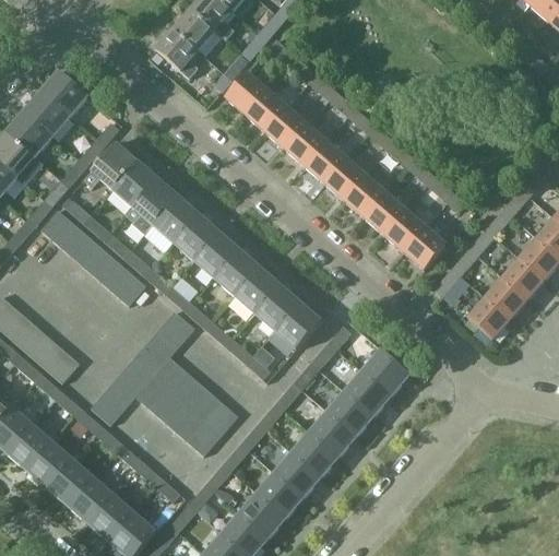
[(234,12),(219,0),(200,0),(191,11),(217,33),(217,32),(227,40),(235,31),(225,23),(234,12)]
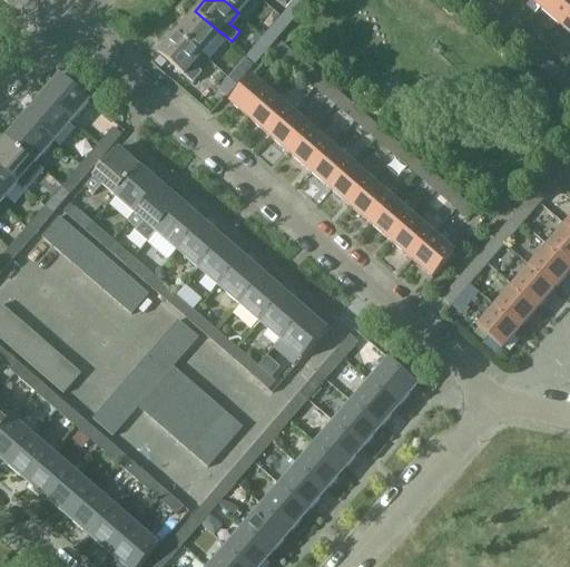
[(224,0),(238,12),(248,0),(224,0)]
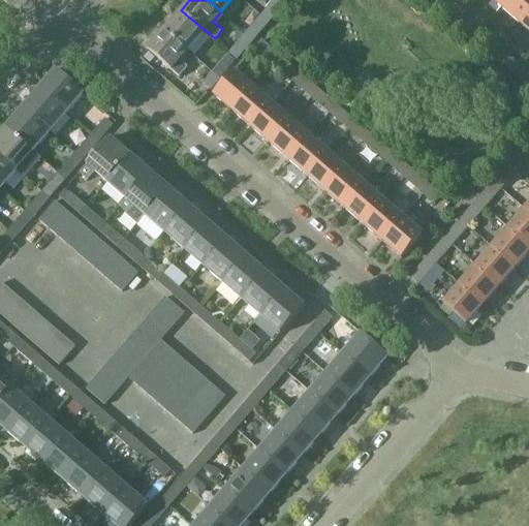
[(285,2),(283,0),(272,0),(260,13),(269,21),(285,2)]
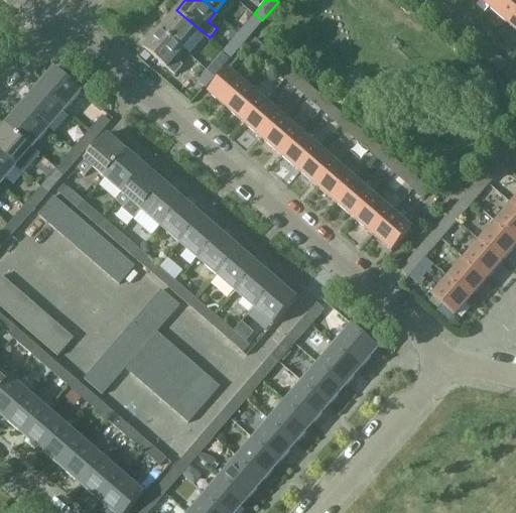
[(509,22),(515,13),(515,0),(496,0),(491,6),(509,22)]
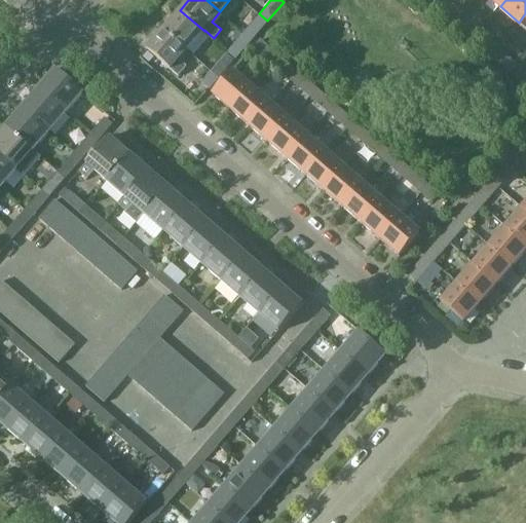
[(204,31),(180,10),(164,29),(188,49),(204,31)]
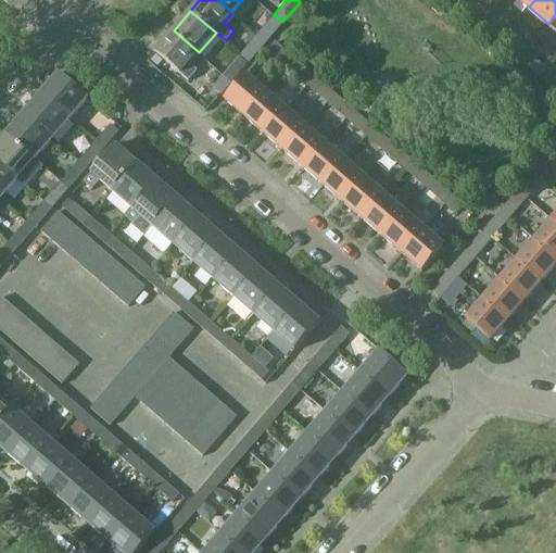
[(282,22),(274,14),(257,34),(266,41),(282,22)]
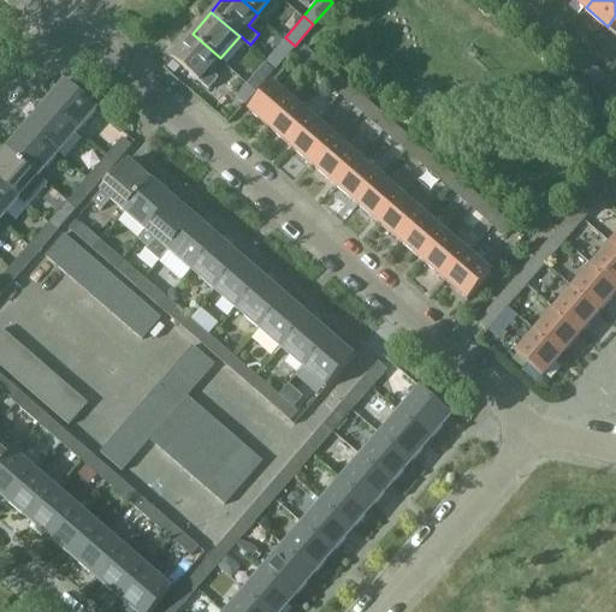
[(220,58),(193,34),(172,57),(209,88),(218,79),(208,71),(220,58)]
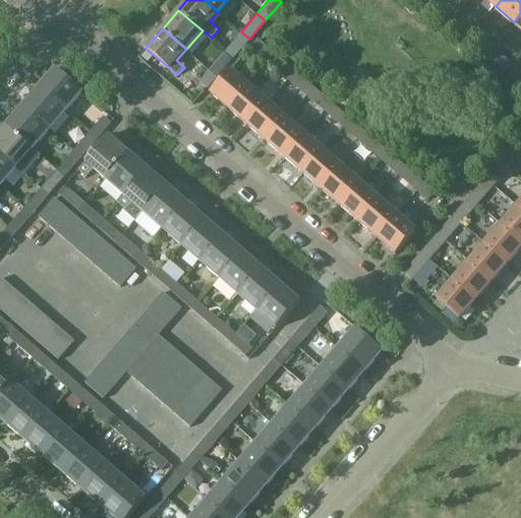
[(486,54),(494,46),(475,30),(468,38),(486,54)]
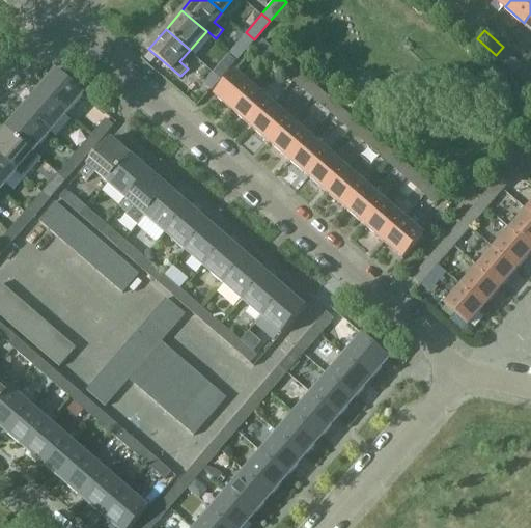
[(254,39),(246,32),(229,51),(238,58),(254,39)]
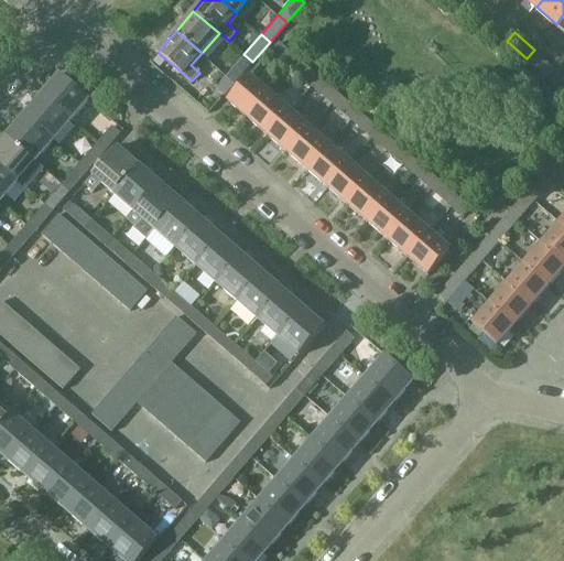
[(292,66),(300,57),(280,40),(271,49),(292,66)]
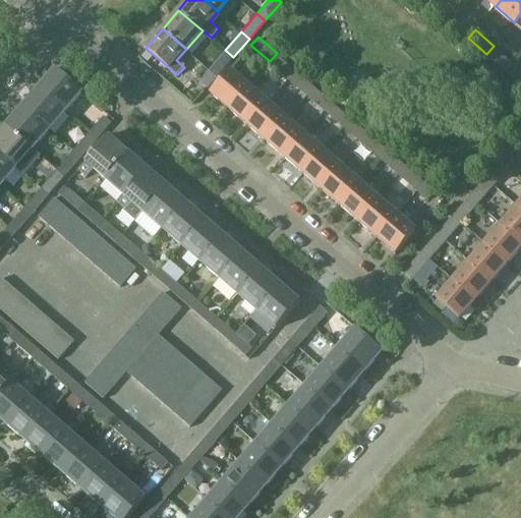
[(505,70),(512,61),(494,46),(486,54),(505,70)]
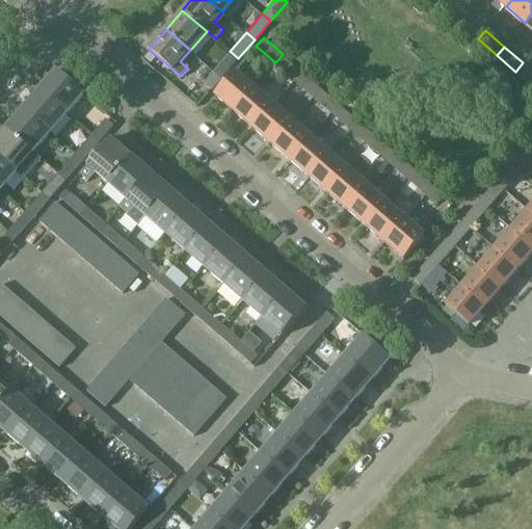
[(238,58),(230,51),(213,70),(221,77),(238,58)]
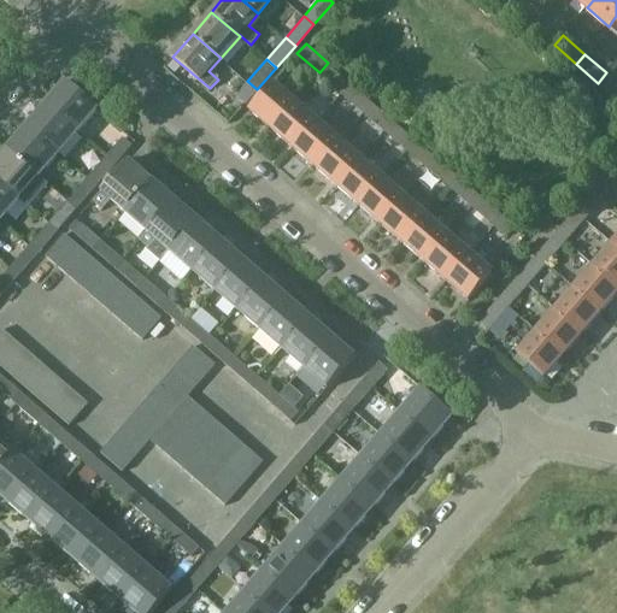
[(328,63),(319,72),(341,92),(351,82),(328,63)]
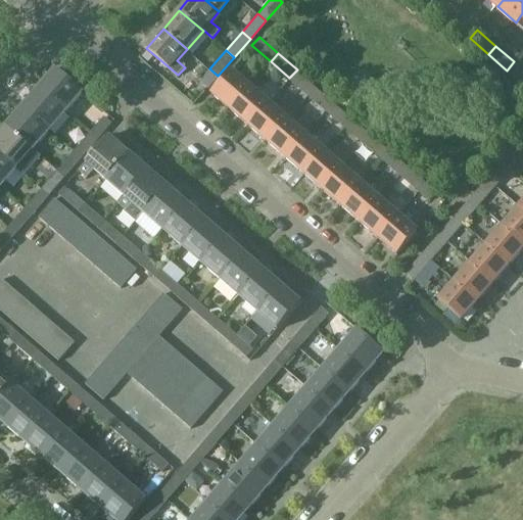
[(522,84),(522,68),(514,61),(507,71),(522,84)]
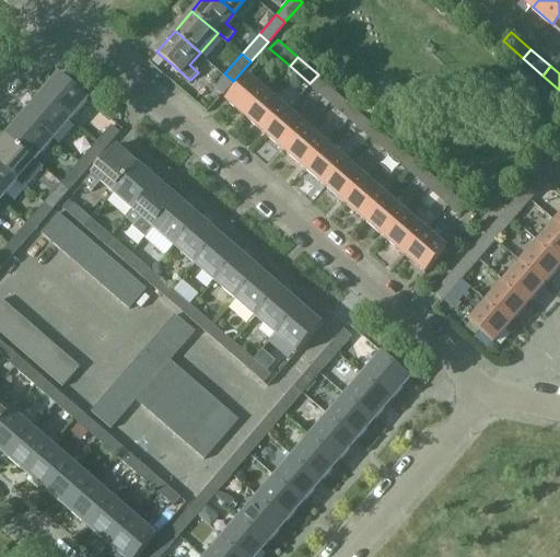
[(42,93),(70,118),(89,97),(60,72),(42,93)]
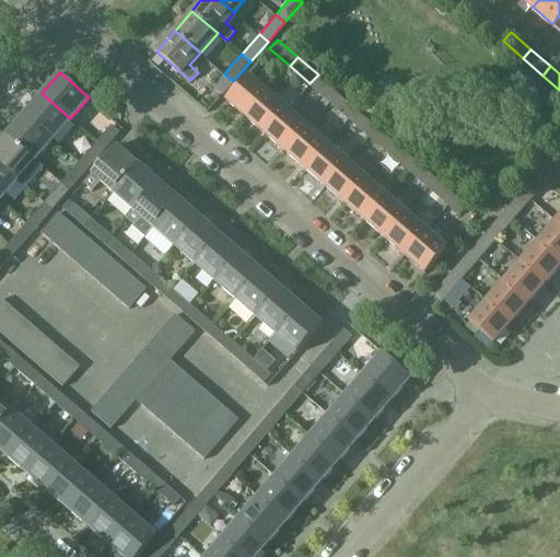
[(233,81),(224,73),(213,85),(222,93),(233,81)]
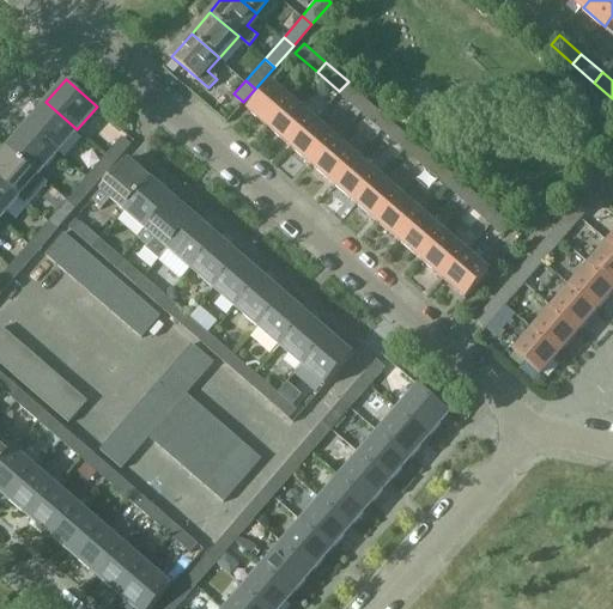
[(271,127),(293,99),(272,80),(248,108),(271,127)]
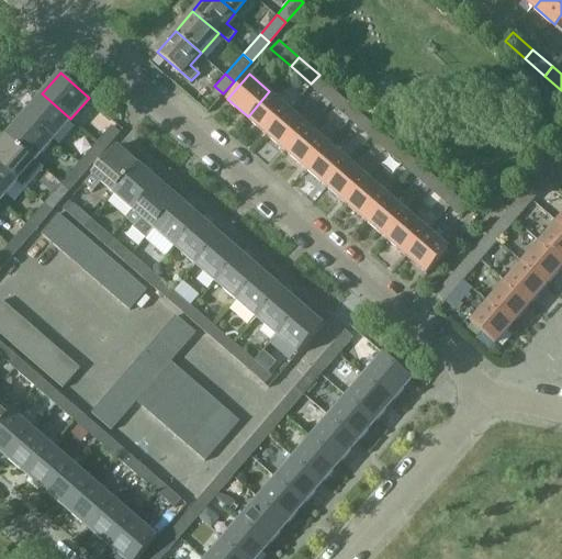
[(319,75),(311,84),(330,101),(339,91),(319,75)]
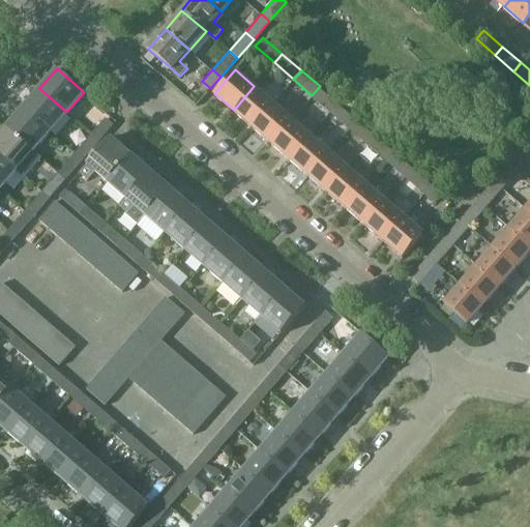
[(254,86),(234,110),(253,126),(273,103),(254,86)]
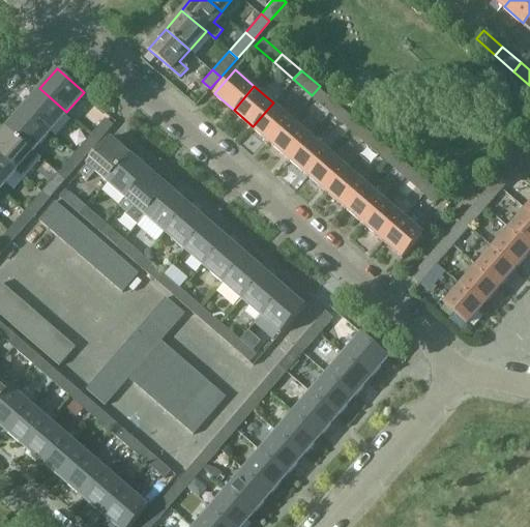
[(23,108),(50,130),(66,112),(39,88),(23,108)]
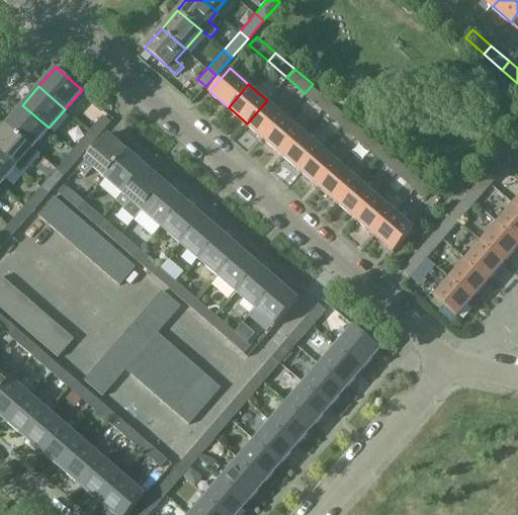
[(267,100),(247,123),(265,139),(285,115),(267,100)]
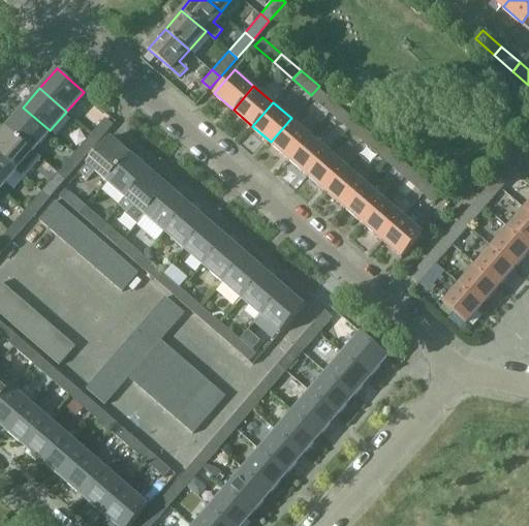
[(338,102),(330,112),(348,127),(356,119),(338,102)]
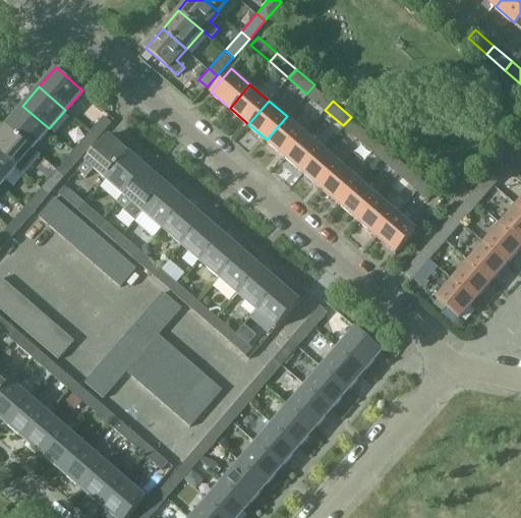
[(49,128),(22,106),(6,125),(33,148),(49,128)]
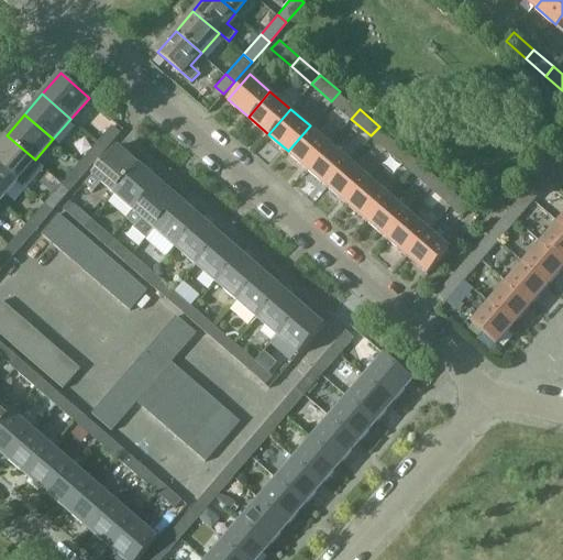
[(97,141),(106,149),(121,130),(112,122),(97,141)]
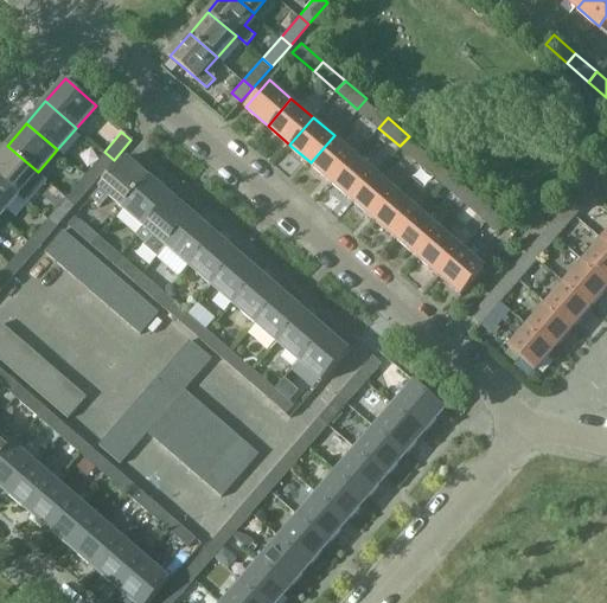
[(334,135),(311,162),(332,181),(356,154),(334,135)]
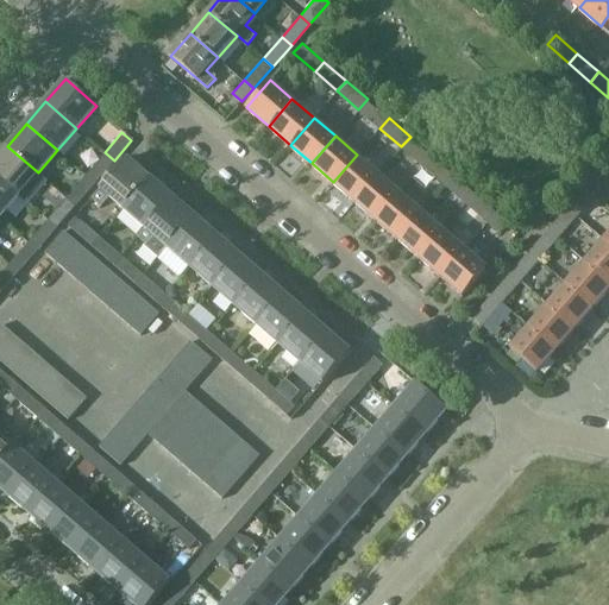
[(410,137),(401,146),(424,165),(432,155),(410,137)]
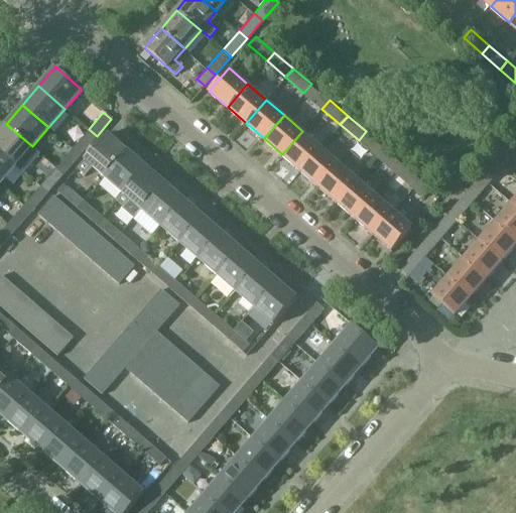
[(6,124),(0,130),(0,151),(16,165),(16,164),(24,171),(40,153),(32,146),(6,124)]
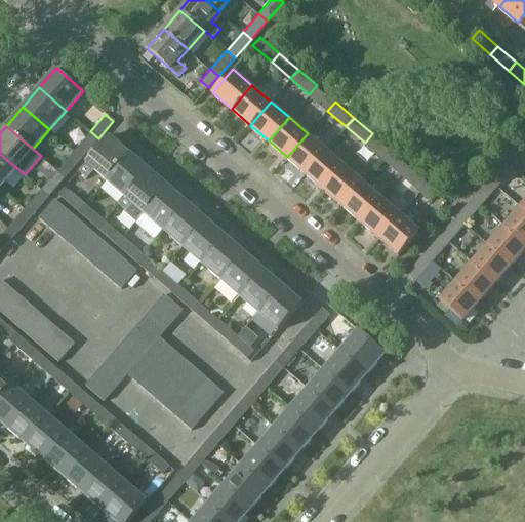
[(98,138),(90,131),(74,151),(81,157),(98,138)]
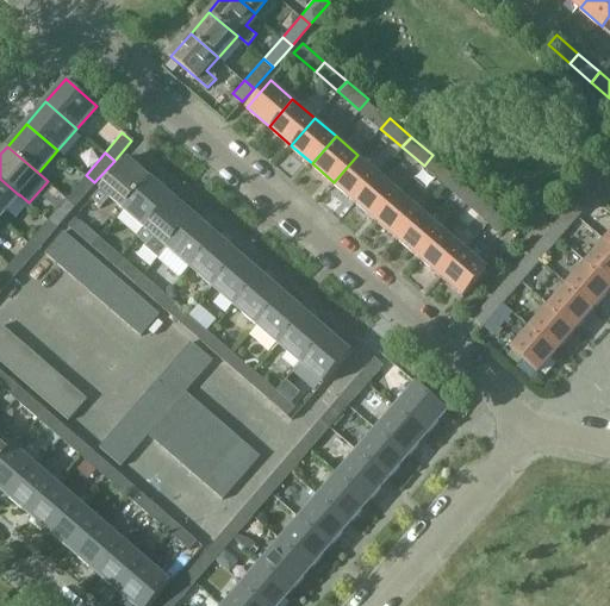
[(358,155),(334,182),(355,201),(379,174),(358,155)]
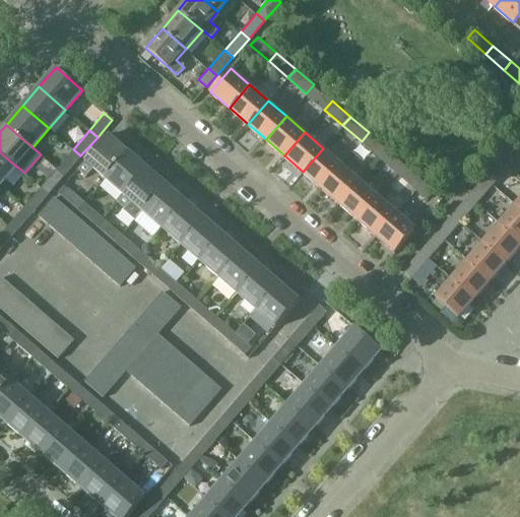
[(109,133),(85,160),(78,168),(86,175),(93,167),(106,178),(129,150),(109,133)]
